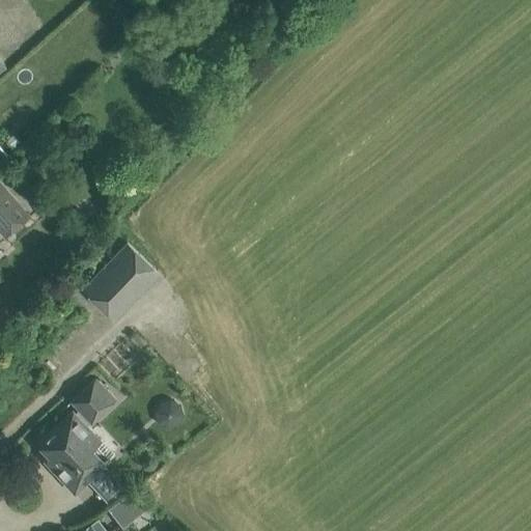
[(0,180),(0,231),(5,238),(30,216),(0,180)]
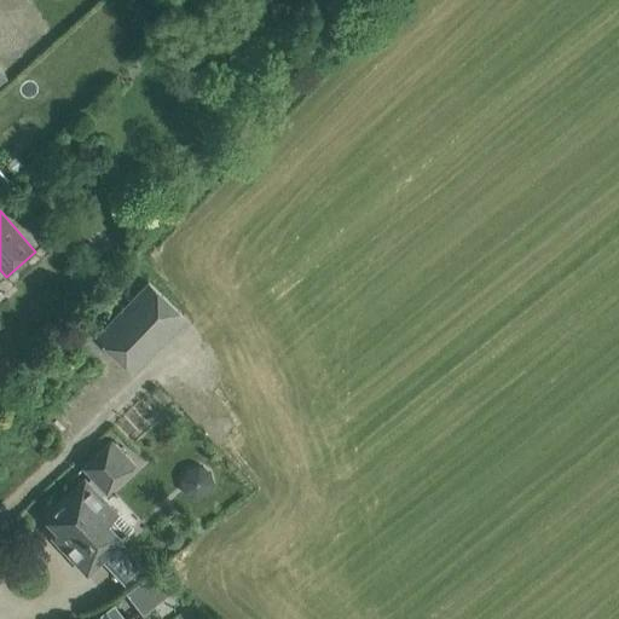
[(185,318),(148,283),(96,337),(133,372),(185,318)]
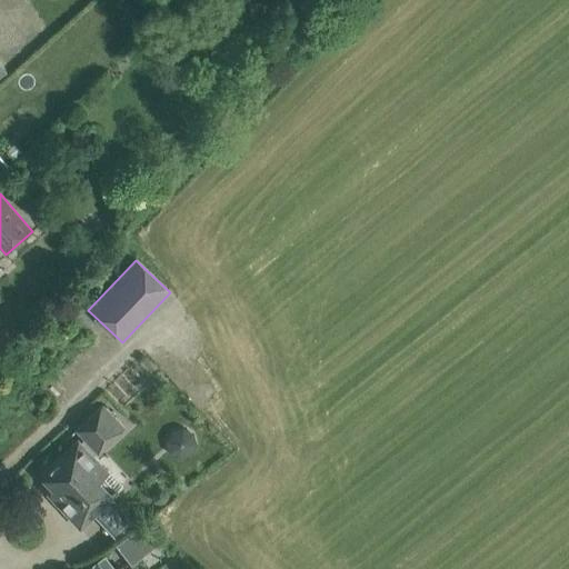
[(79,443),(78,441),(40,476),(61,498),(56,502),(79,528),(117,492),(101,476),(107,471),(91,456),(97,451),(98,452),(123,428),(102,406),(77,430),(85,439),(79,443)]
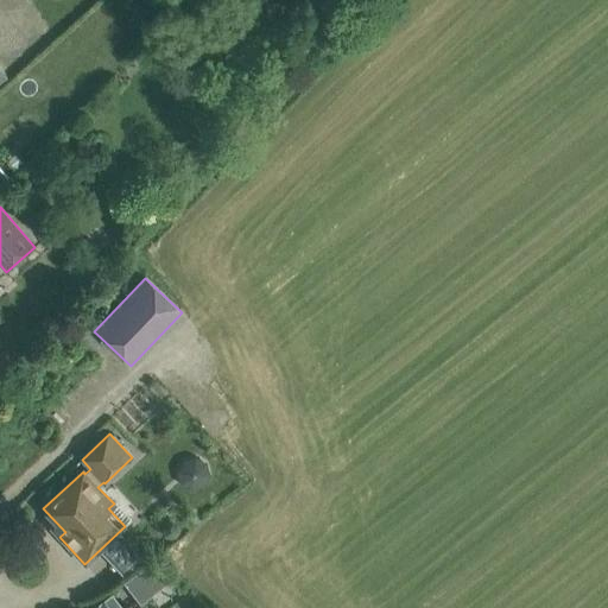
[(203,463),(194,457),(182,461),(177,472),(181,482),(190,488),(201,485),(207,475),(203,463)]
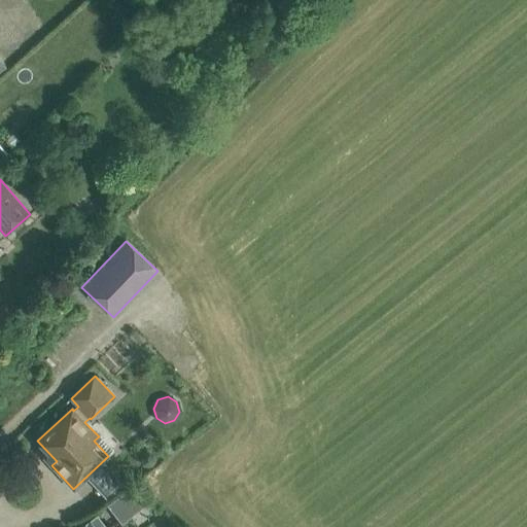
[(131,486),(105,505),(119,524),(145,504),(131,486)]
